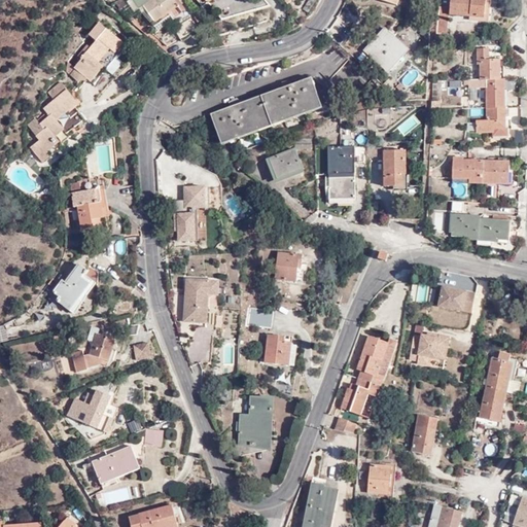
[(126,0),(133,9),(142,2),(153,18),(150,20),(156,28),(176,13),(181,10),(180,9),(181,8),(174,0),(126,0)]
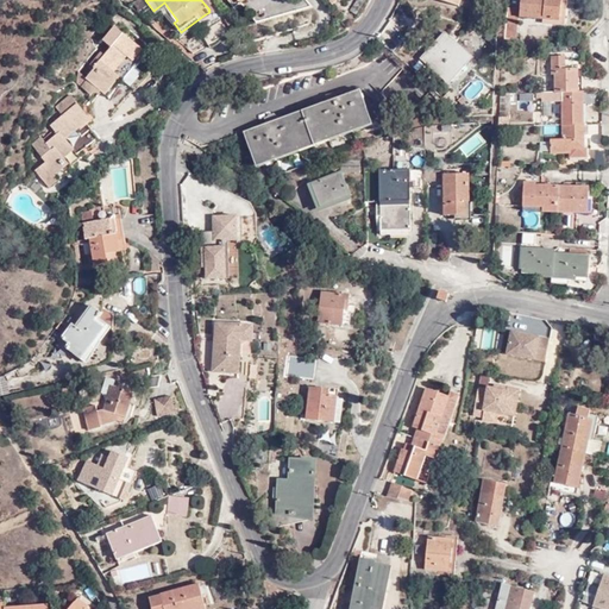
[(557,16),(556,0),(519,0),(519,16),(539,16),(557,16)]
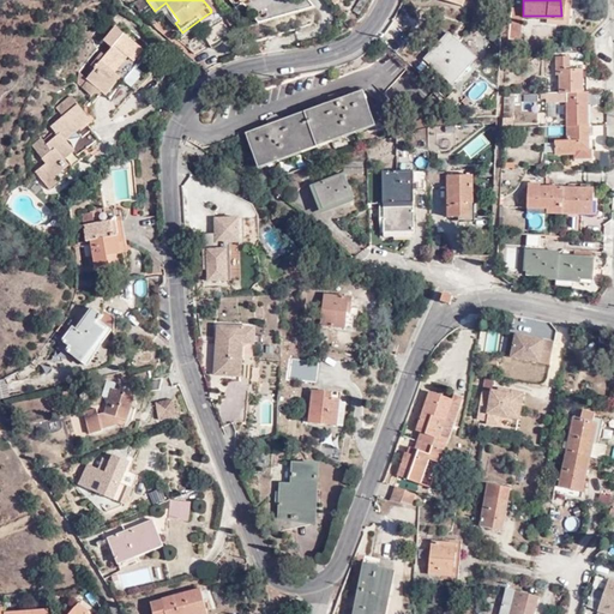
[(567,0),(560,0),(561,16),(543,16),(545,23),(569,23),(567,0)]
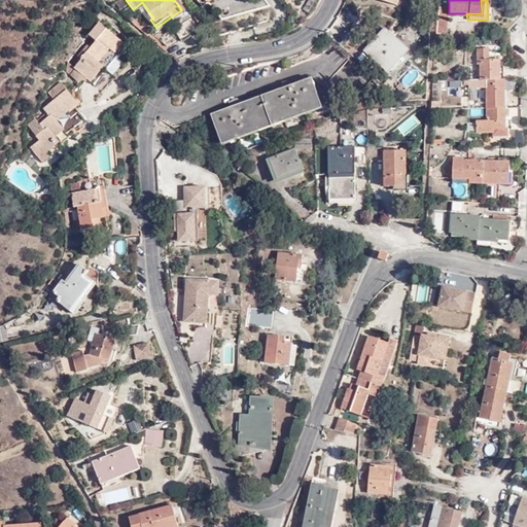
[(446,6),(434,5),(433,33),(446,33),(446,6)]
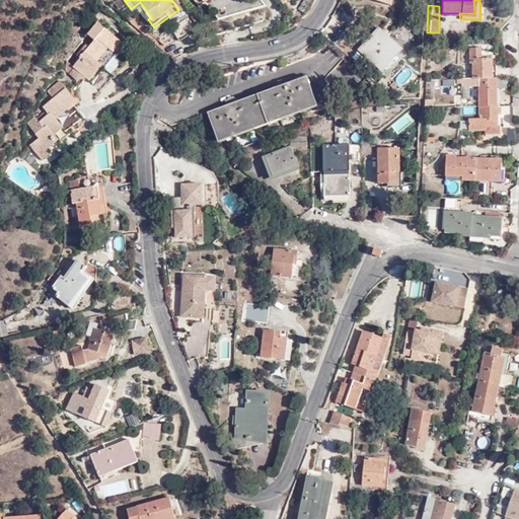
[(183,13),(167,26),(177,40),(195,27),(183,13)]
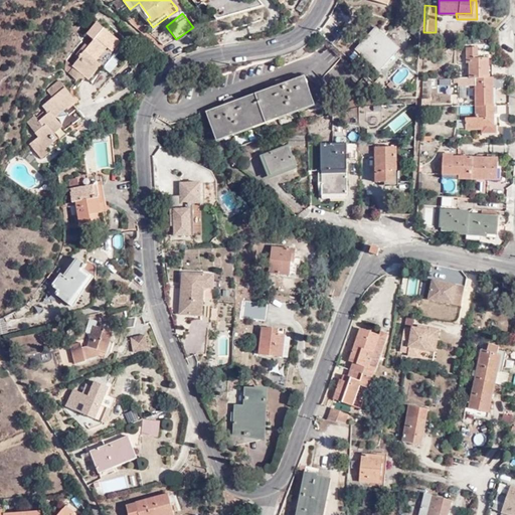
[(89,75),(92,78),(93,79),(93,78),(99,71),(101,73),(107,66),(113,71),(123,59),(119,56),(129,43),(101,20),(90,33),(97,38),(92,44),(88,41),(78,53),(82,57),(71,70),(71,71),(79,78),(80,77),(84,80),(88,76),(89,75)]
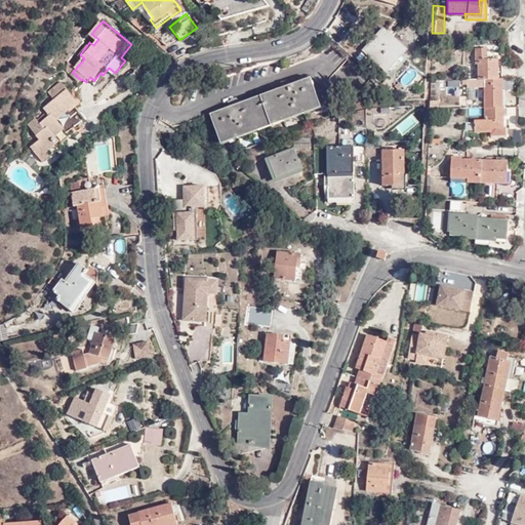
[(372,30),(362,41),(364,44),(360,48),(366,55),(370,51),(382,64),(400,44),(381,27),(376,33),(372,30)]
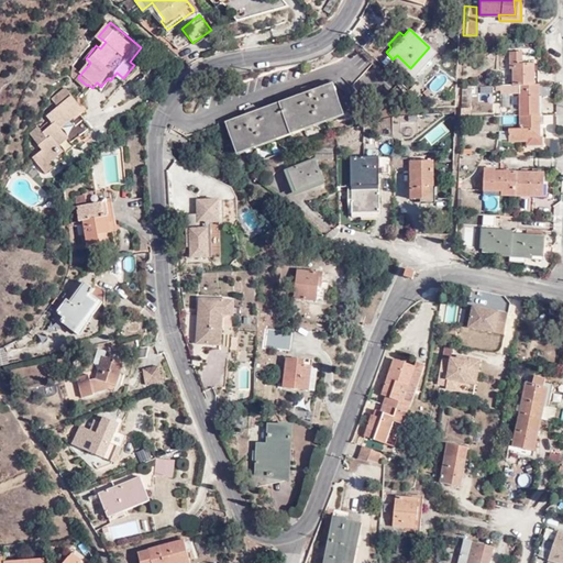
[(156,45),(147,37),(143,43),(151,51),(156,45)]
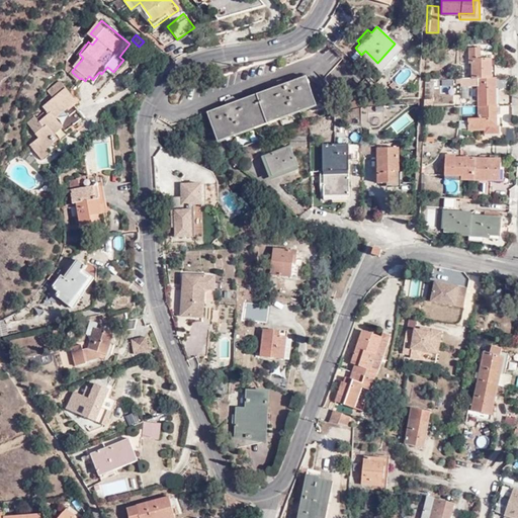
[(472,75),(472,86),(491,86),(491,75),(488,75),(488,57),(479,57),(479,46),(466,46),(465,52),(463,52),(463,65),(468,65),(468,76),(472,75)]
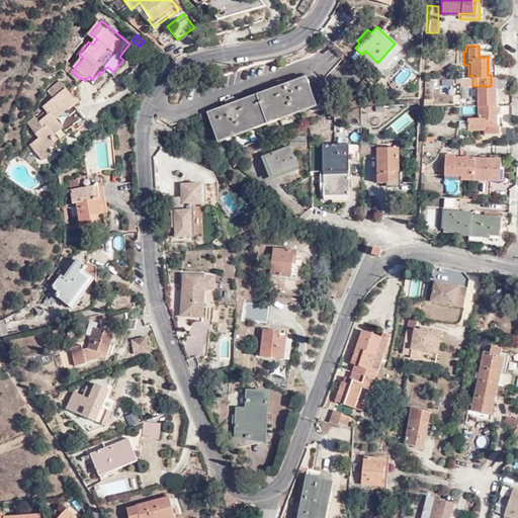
[(332,49),(317,65),(327,75),(343,60),(332,49)]
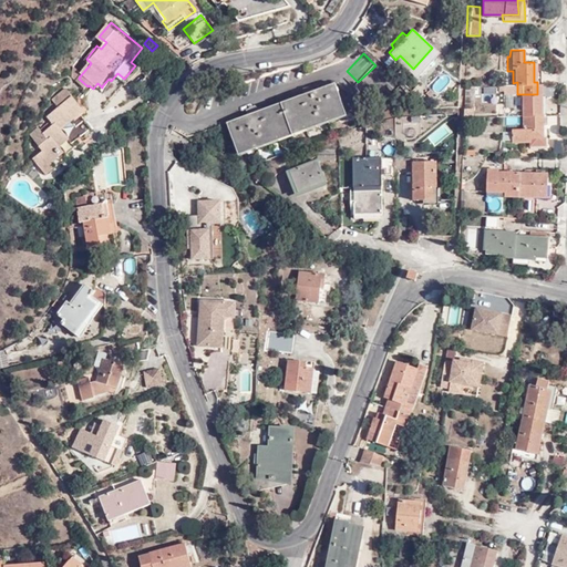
[(250,115),(232,122),(238,141),(241,138),(244,146),(342,105),(339,96),(343,95),(337,79),(315,88),(311,81),(305,84),(302,93),(265,109),(256,105),(248,109),(250,115)]
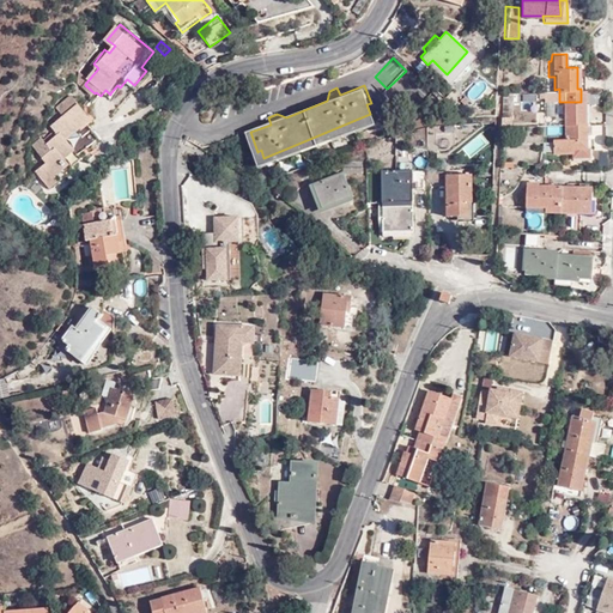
[(534,109),(534,93),(521,93),(521,109),(534,109)]
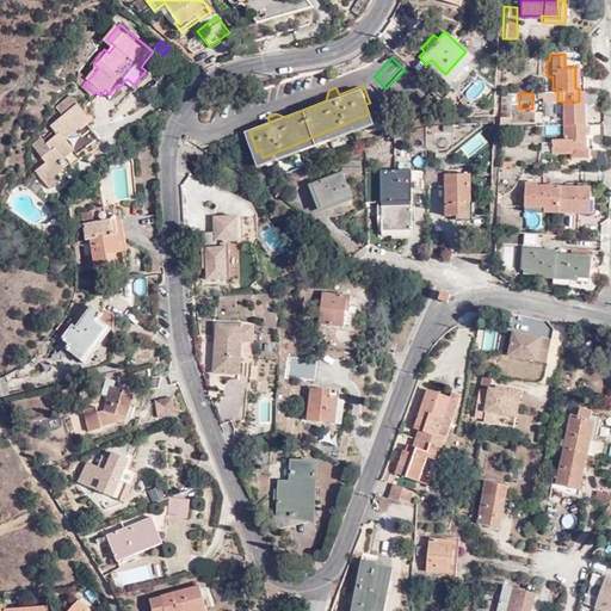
[(80,97),(66,105),(72,115),(60,122),(65,129),(51,137),(59,148),(47,155),(50,161),(38,168),(51,187),(60,183),(57,179),(69,171),(67,168),(105,142),(93,125),(99,122),(80,97)]
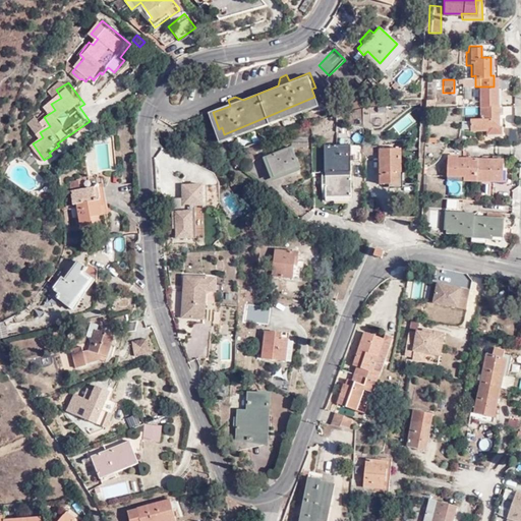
[(494,87),(475,87),(475,117),(466,117),(466,129),(484,129),(484,125),(495,125),(495,104),(489,104),(490,90),(494,90),(494,87)]
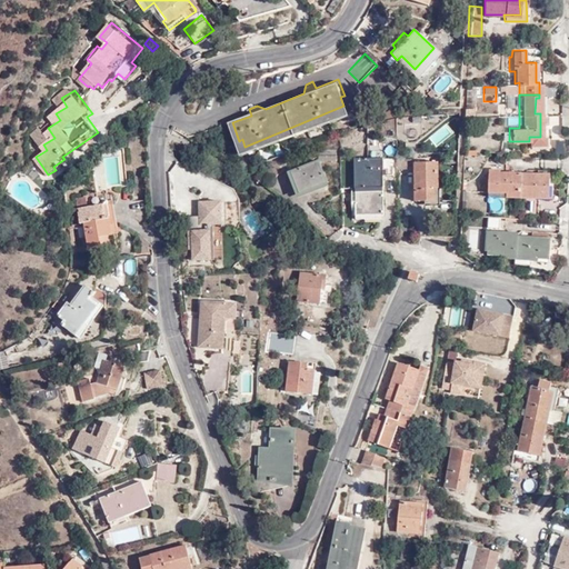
[(407,163),(407,148),(393,149),(393,165),(407,163)]
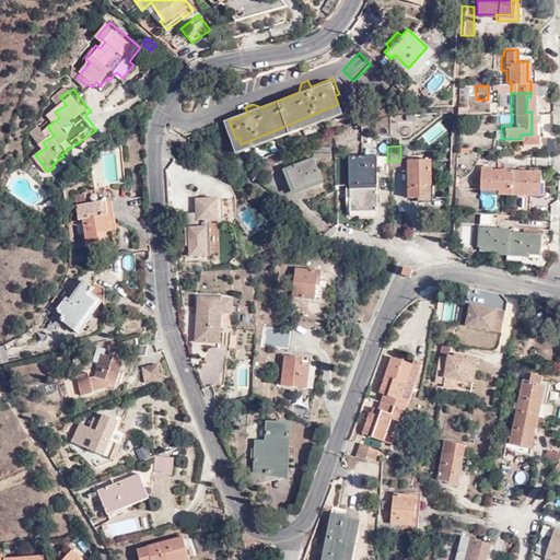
[(306,153),(281,163),(289,188),(315,179),(306,153)]
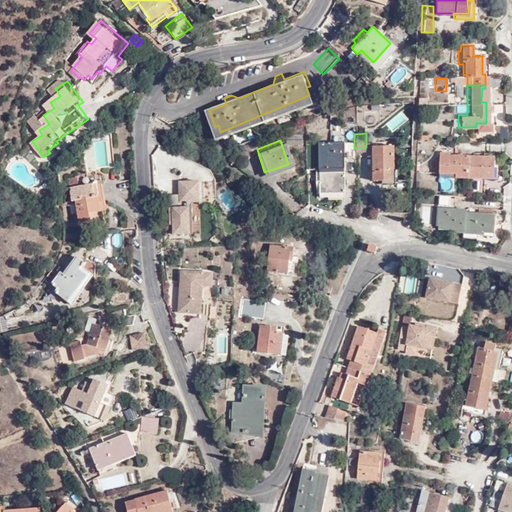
[(392,141),(368,141),(369,177),(388,177),(388,166),(392,166),(392,141)]
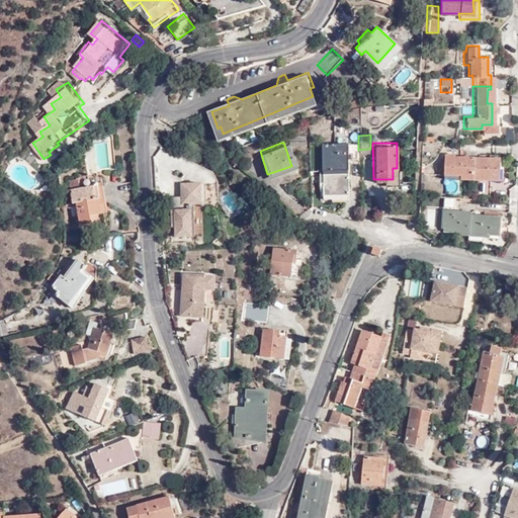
[(318,157),(318,171),(319,194),(344,193),(343,144),(318,144),(318,157)]
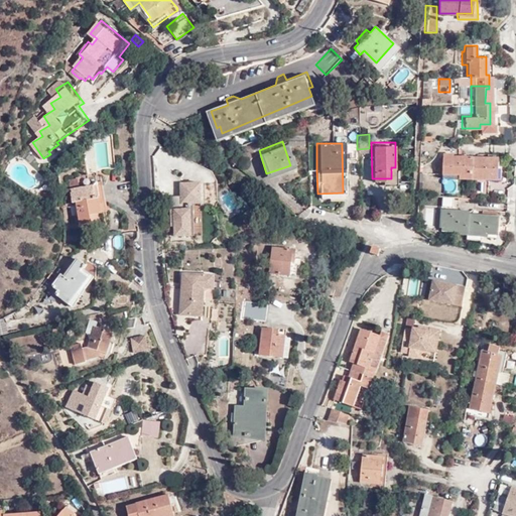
[(450,154),(438,154),(438,175),(454,175),(454,179),(495,179),(496,157),(450,157),(450,154)]
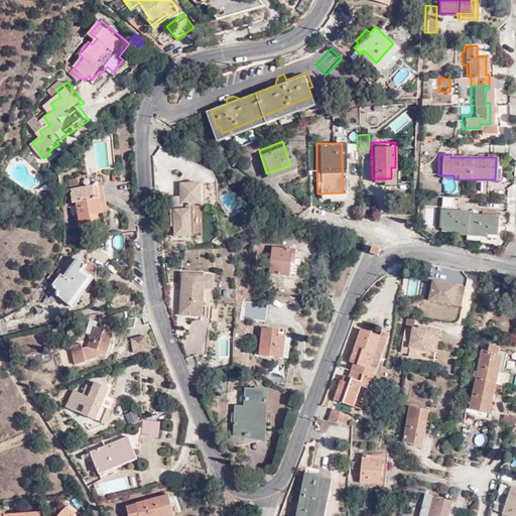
[(304,156),(304,170),(316,170),(316,156),(304,156)]
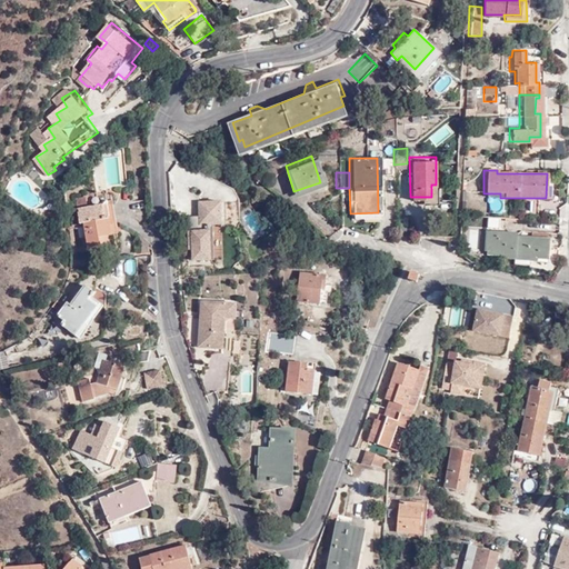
[(195,249),(195,261),(213,261),(213,217),(226,217),(226,192),(201,192),(201,217),(191,217),(191,249),(195,249)]
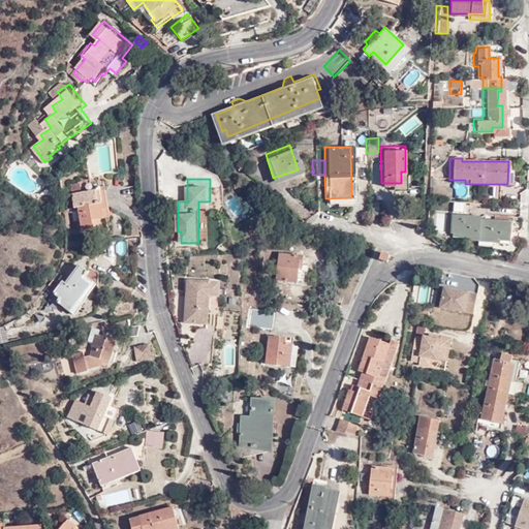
[(103,191),(85,191),(84,182),(75,182),(75,192),(78,192),(78,205),(81,205),(82,226),(92,227),(92,230),(104,230),(103,191)]
